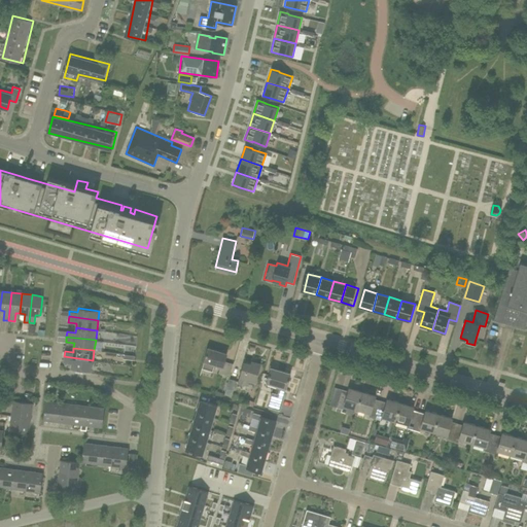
[(208,348),(204,360),(203,366),(213,370),(215,363),(221,365),(219,373),(230,376),(233,363),(224,361),(226,353),(208,348)]
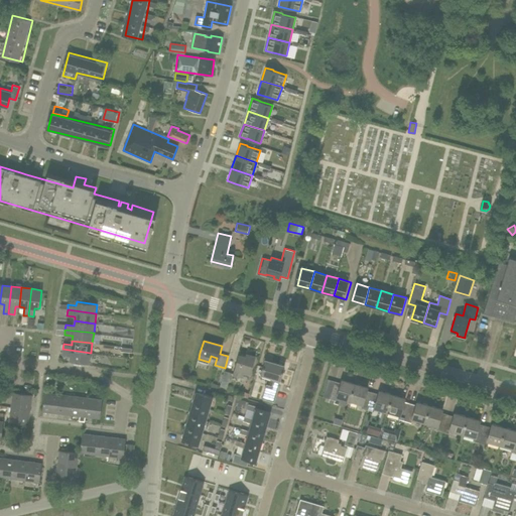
[(91,353),(62,349),(61,355),(71,356),(70,360),(90,363),(91,353)]
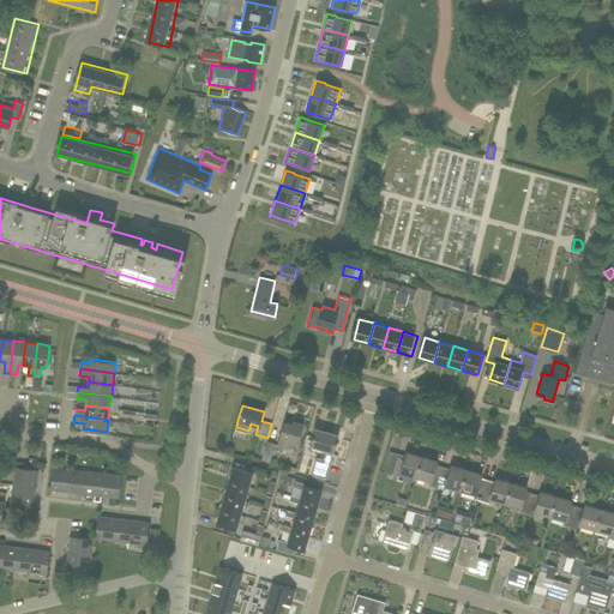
[(284,422),(280,440),(277,446),(296,451),(304,423),(294,421),(293,425),(284,422)]
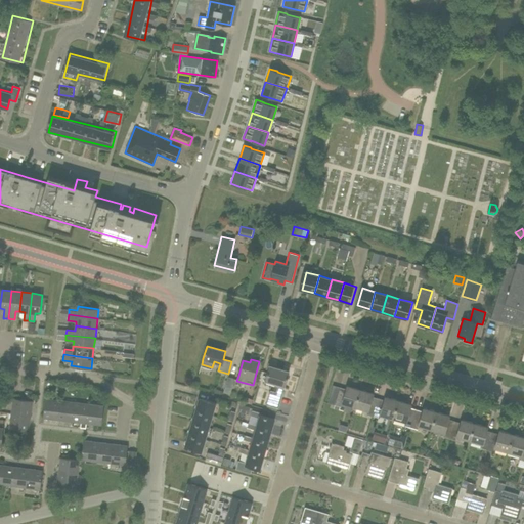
[(289,376),(291,370),(268,363),(267,368),(269,369),(265,381),(278,385),(276,392),(270,391),(266,405),(278,409),(284,394),(282,394),(289,376)]
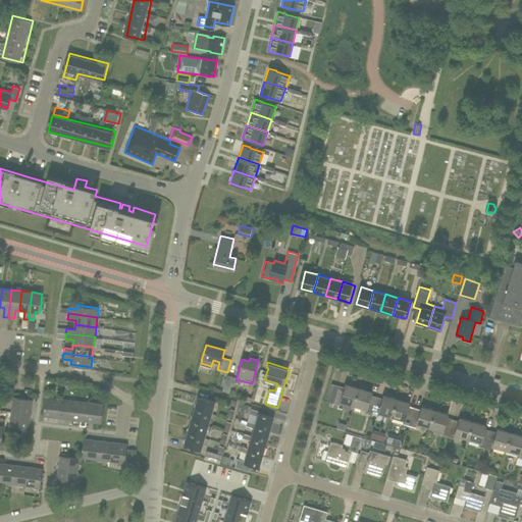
[(235,377),(226,374),(222,390),(229,393),(235,377)]
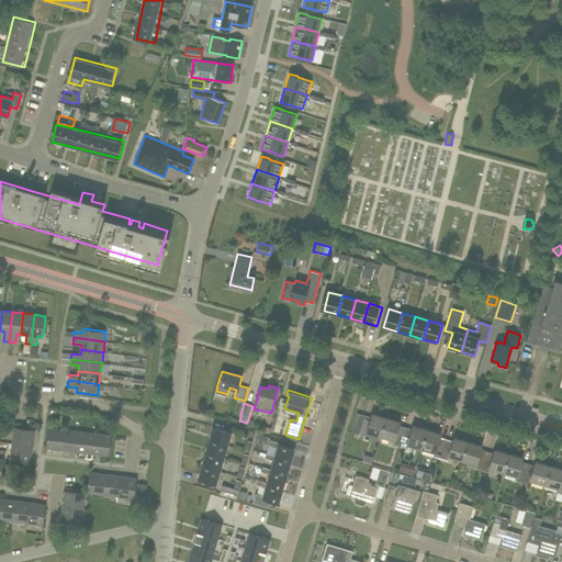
[(368,433),(381,436),(386,417),(372,413),(371,416),(364,415),(359,434),(367,436),(368,433)]
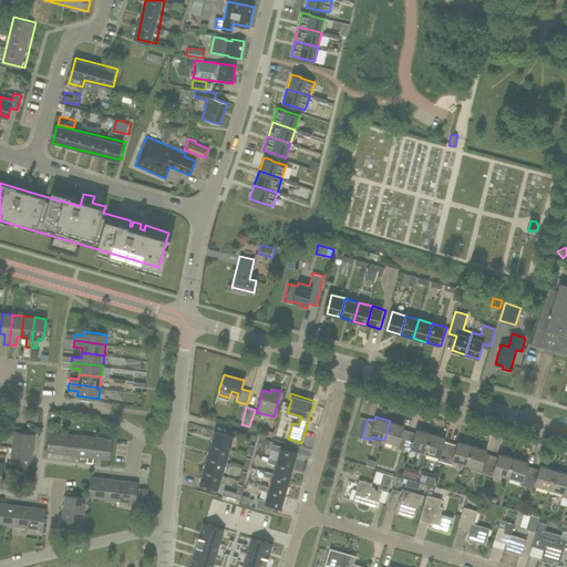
[(404,450),(410,431),(403,429),(404,425),(390,421),(384,440),(398,444),(397,449),(404,450)]
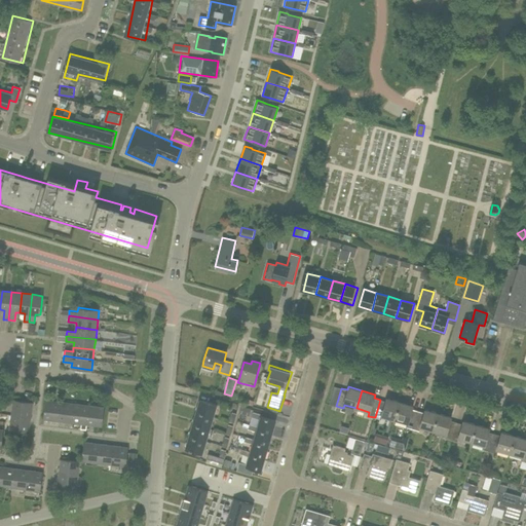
[(395,419),(400,402),(386,398),(385,401),(380,400),(375,417),(381,419),(382,416),(395,419)]
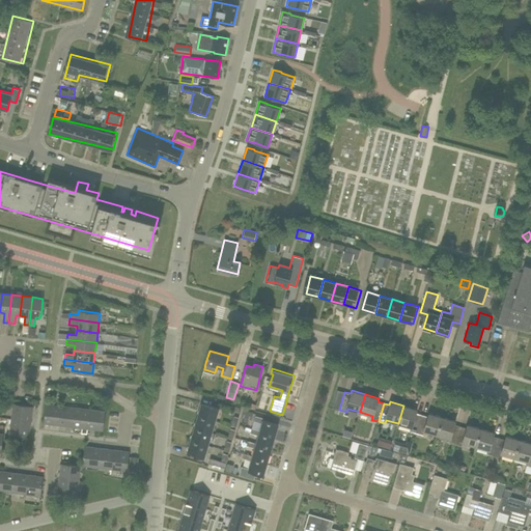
[(202,402),(198,415),(216,420),(219,408),(202,402)]
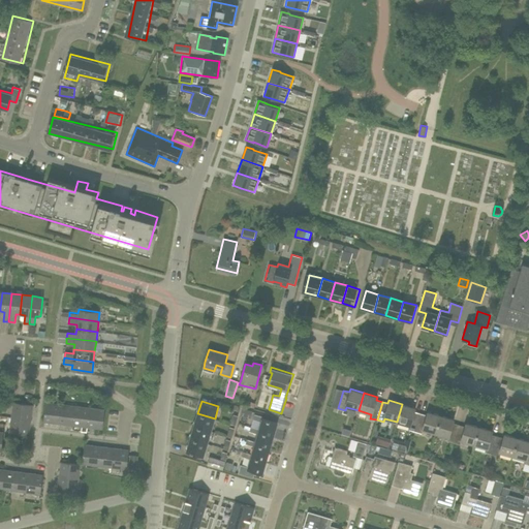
[(12,402),(10,417),(30,419),(32,405),(12,402)]
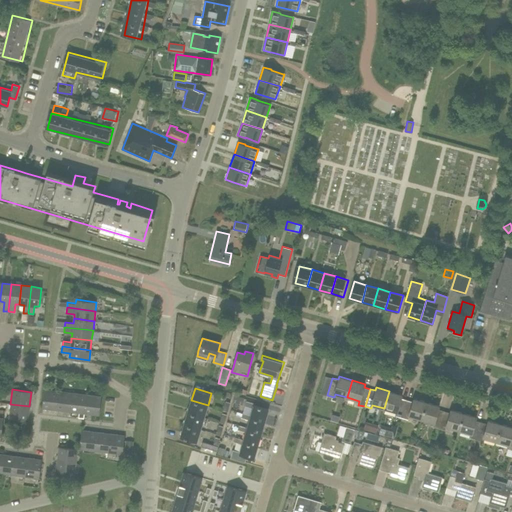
[(57,410),(59,391),(45,390),(43,408),(57,410)]
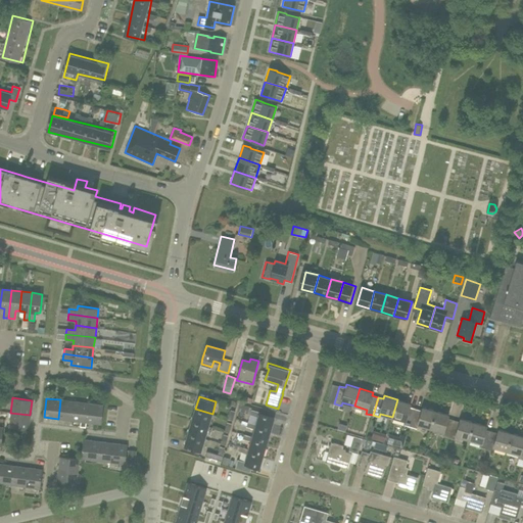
[(60,399),(58,419),(73,421),(75,401),(60,399)]
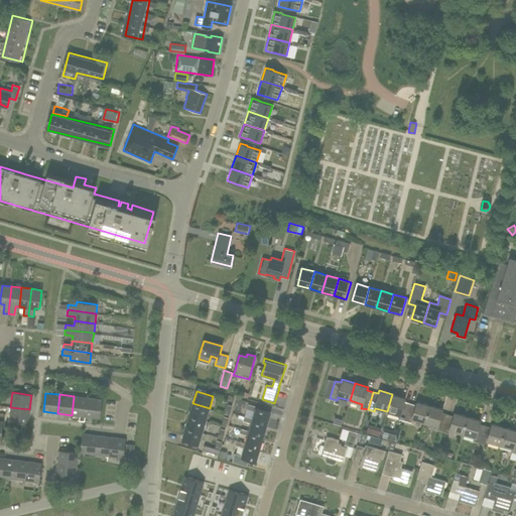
[(405,420),(410,403),(404,401),(405,398),(392,394),(387,411),(400,415),(398,419),(405,420)]
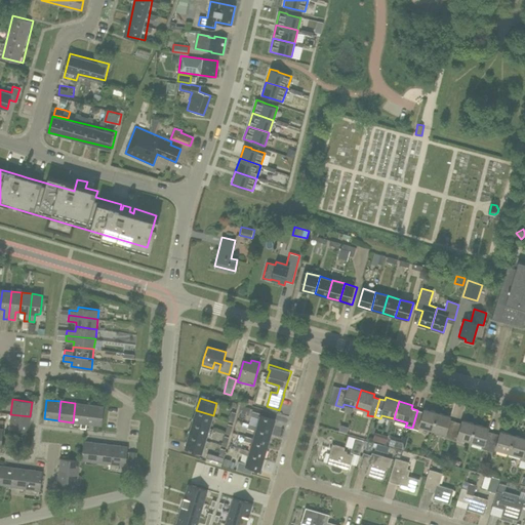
[(75,403),(73,422),(87,425),(89,405),(75,403)]
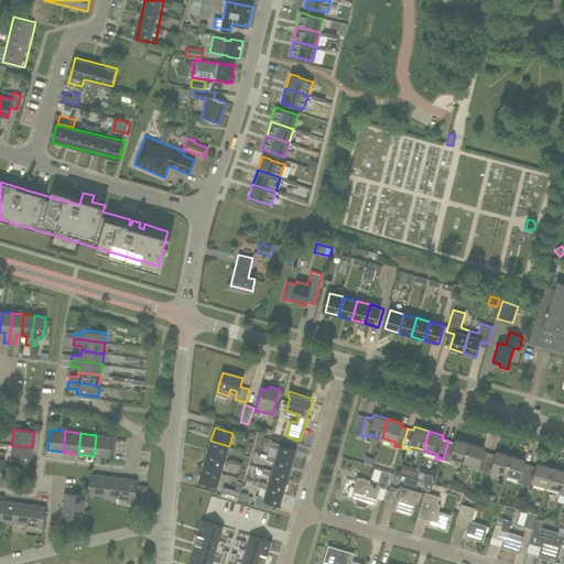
[(96,435),(94,456),(109,457),(111,437),(96,435)]
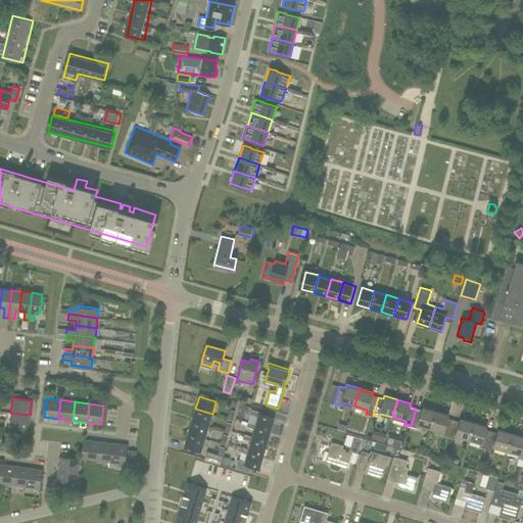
[(247,414),(249,406),(239,403),(235,419),(240,420),(242,412),(247,414)]
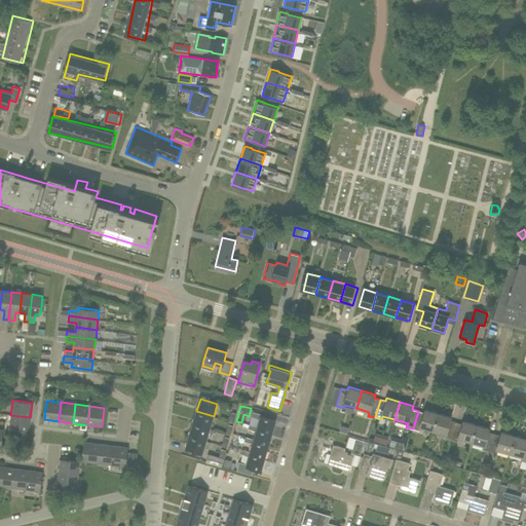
[(434,430),(439,413),(425,409),(424,413),(418,411),(413,428),(419,430),(420,427),(434,430)]
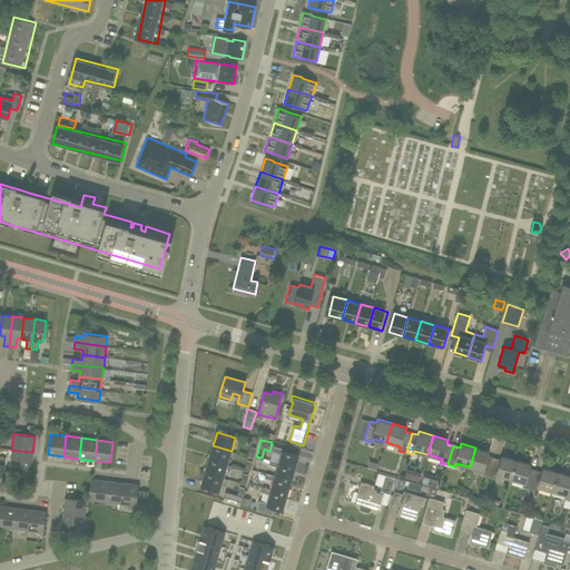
[(232,451),(213,445),(208,460),(227,465),(232,451)]
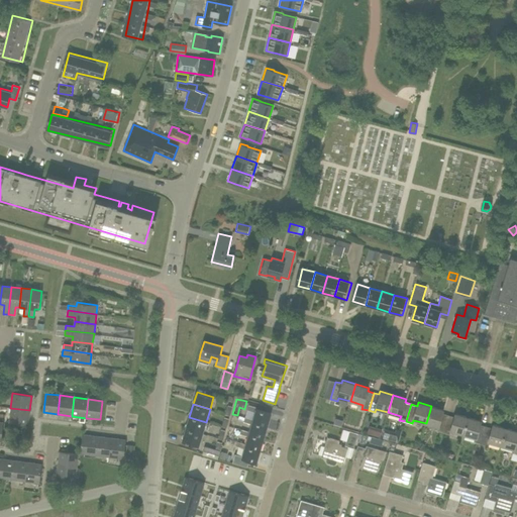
[(252,421),(268,426),(272,413),(256,409),(257,407),(248,405),(247,409),(255,412),(252,419),(252,421)]
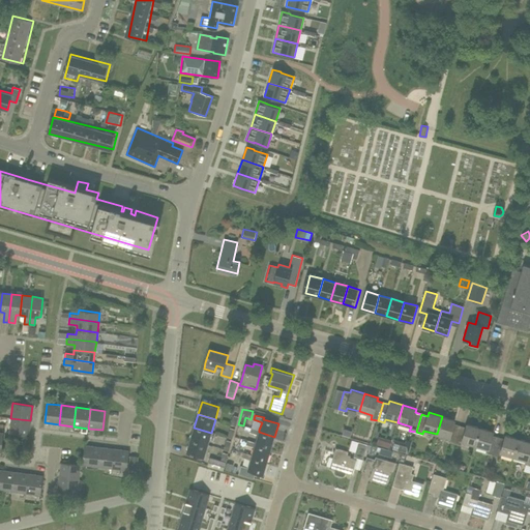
[(454,444),(461,425),(453,423),(454,420),(442,416),(437,434),(449,438),(448,442),(454,444)]
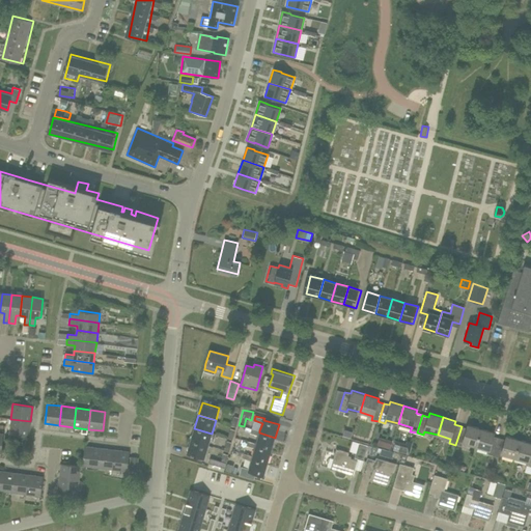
[(30,421),(10,419),(9,434),(28,436),(30,421)]
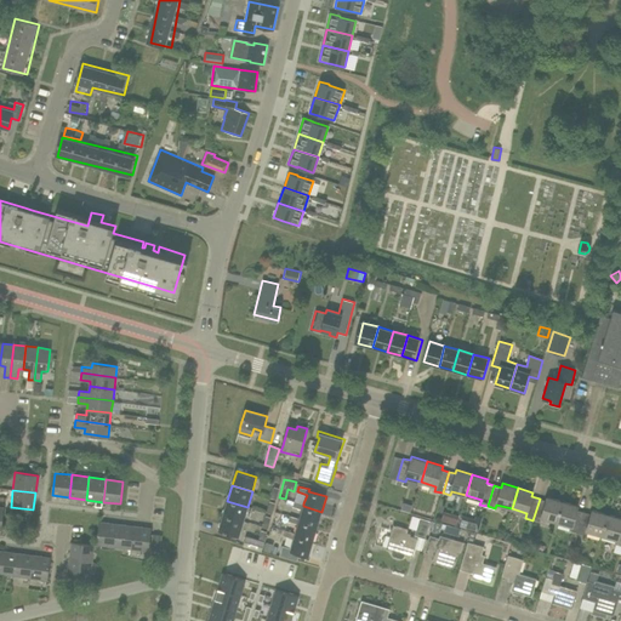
[(557,522),(563,501),(547,496),(546,500),(540,499),(533,520),(540,522),(542,518),(557,522)]
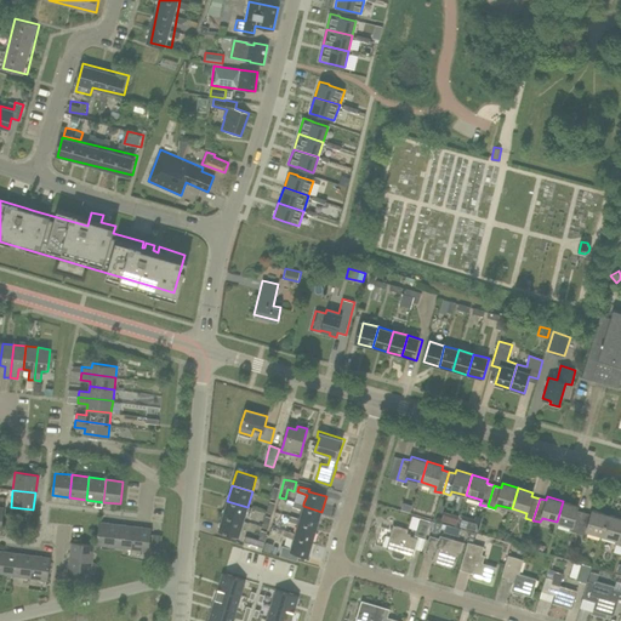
[(223,516),(244,522),(248,507),(227,501),(223,516)]
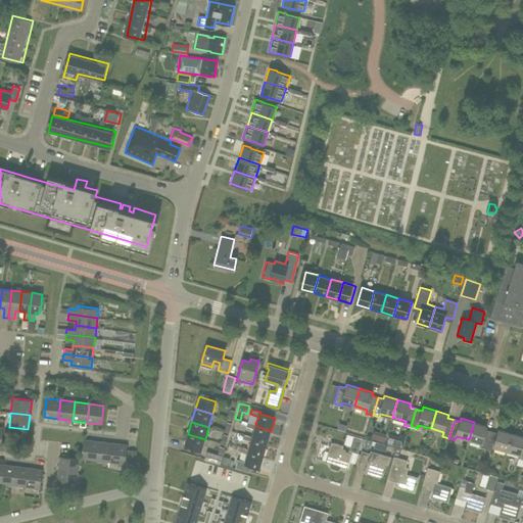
[(251,438),(267,443),(271,431),(255,426),(255,424),(248,422),(246,426),(254,429),(252,436),(251,438)]
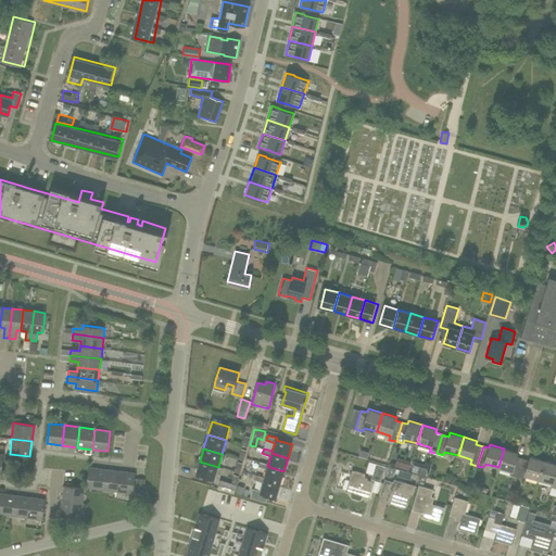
[(504,449),(498,467),(513,471),(510,475),(518,477),(523,458),(517,456),(518,453),(504,449)]
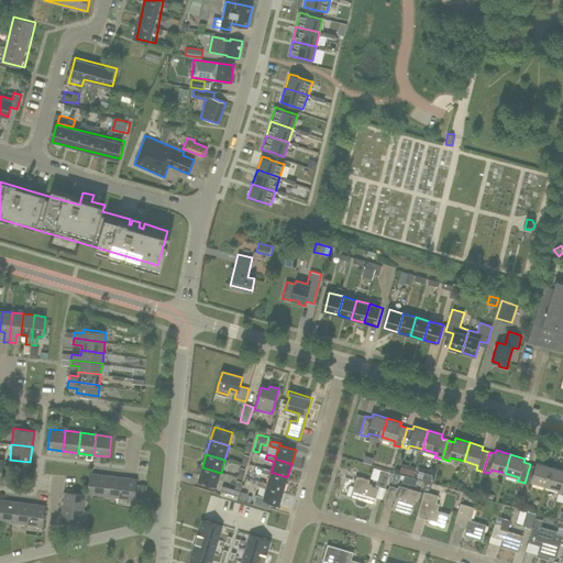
[(545,485),(551,466),(537,462),(536,465),(530,464),(525,483),(531,485),(532,482),(545,485)]
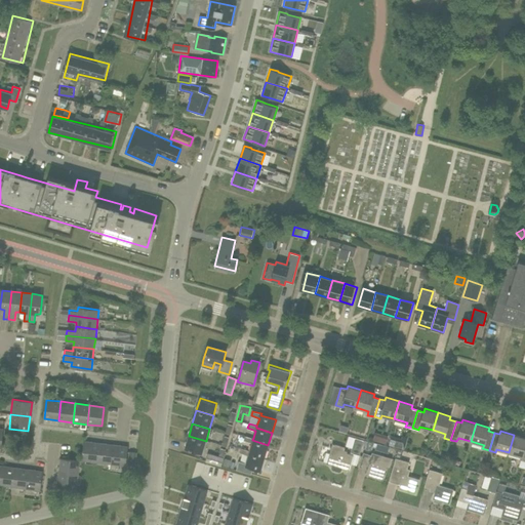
[(386,444),(388,436),(375,433),(373,440),(386,444)]
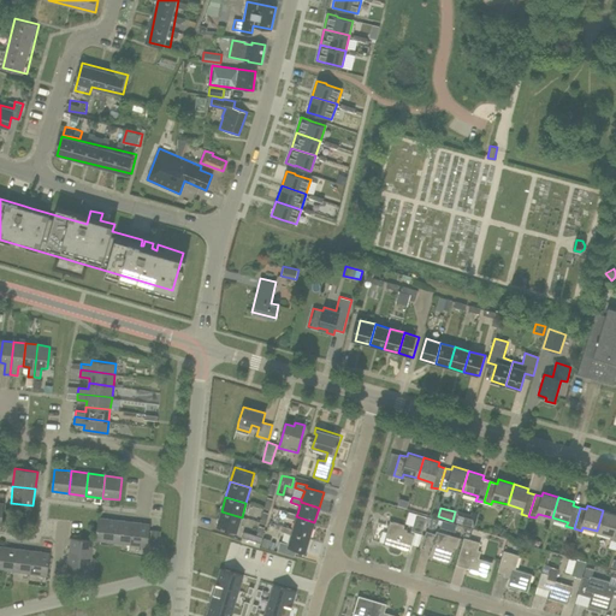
[(615,514),(603,510),(597,531),(612,535),(611,540),(615,540),(615,514)]
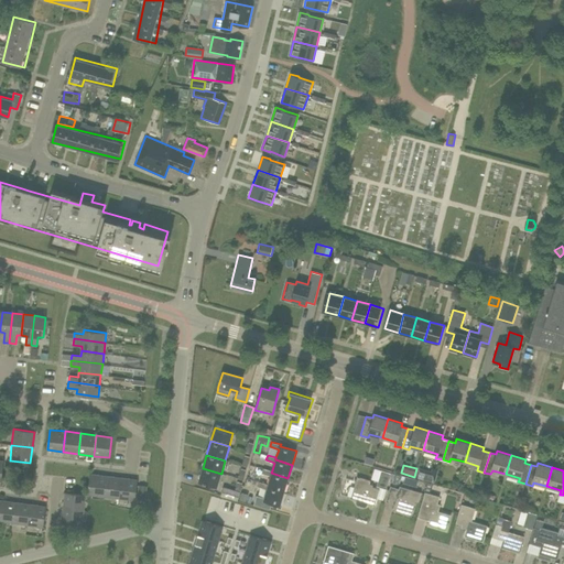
[(221,474),(203,468),(198,481),(217,487),(221,474)]
